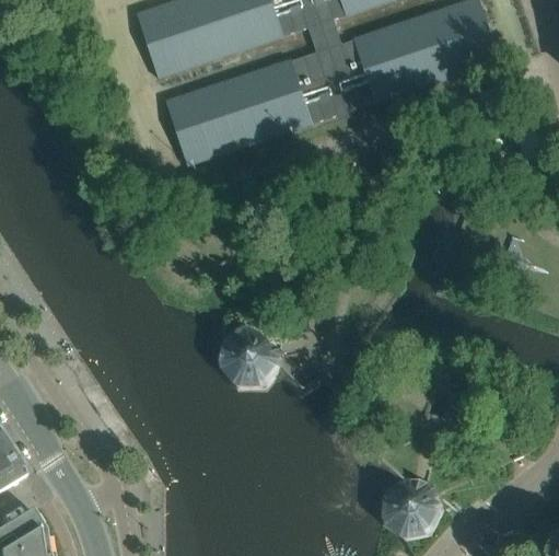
[(175,0),(137,13),(158,77),(307,26),(315,51),(166,101),(187,165),(500,62),(479,0),(468,0),(340,43),(333,18),(387,0),(175,0)]
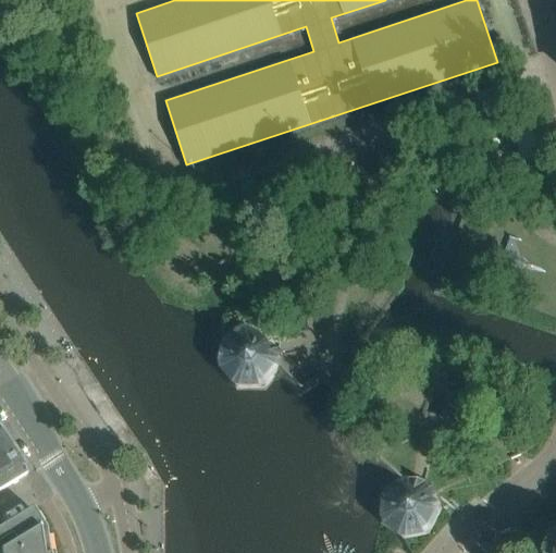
[(267,287),(260,302),(266,305),(272,307),(279,293),(278,292),(272,290),(268,287),(267,287)]
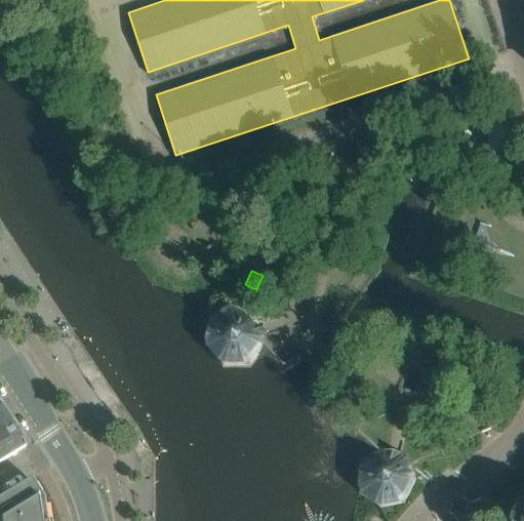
[(243,307),(233,302),(229,304),(209,314),(205,338),(220,359),(247,358),(264,338),(262,330),(263,329),(265,329),(263,320),(258,321),(258,319),(256,313),(246,308),(243,307)]
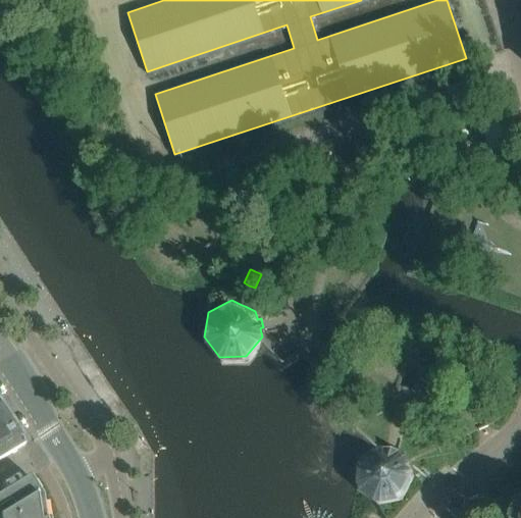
[(0,456),(23,443),(6,417),(0,420),(0,456)]
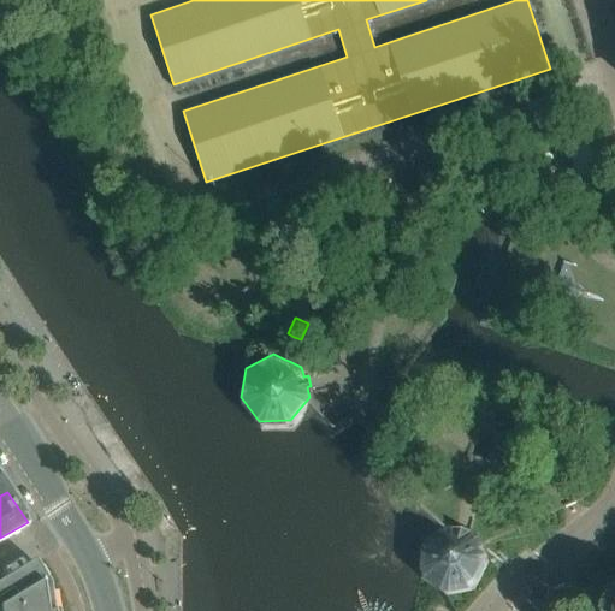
[(462,526),(445,520),(420,539),(419,570),(444,592),(473,586),(488,558),(486,555),(477,531),(462,526)]
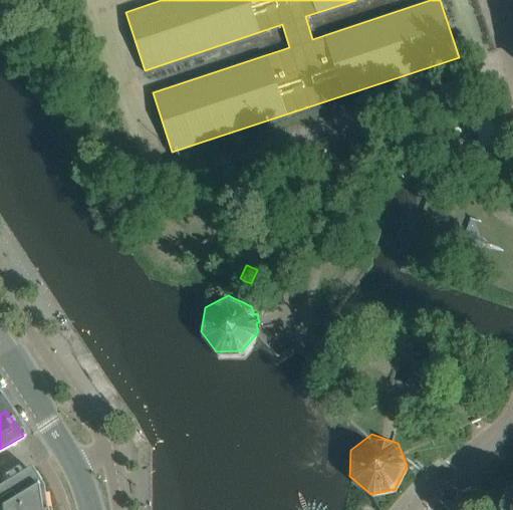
[(48,509),(44,509),(42,493),(41,486),(28,466),(0,483),(0,509),(48,509)]
